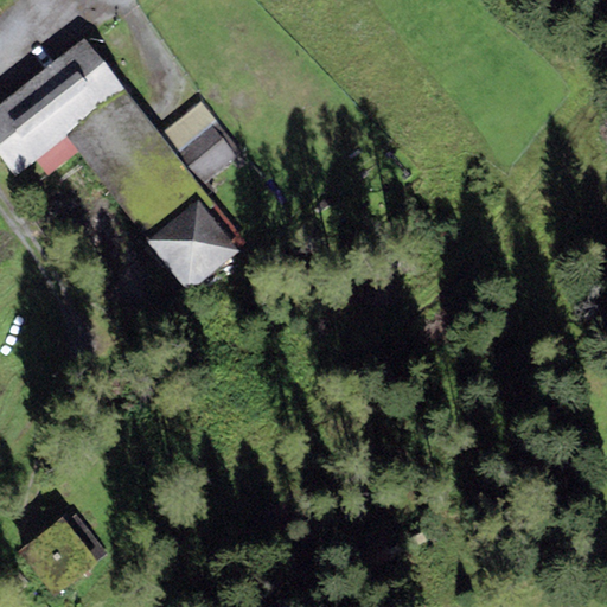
[(66,135),(123,89),(82,38),(0,103),(0,158),(16,177),(66,135)]
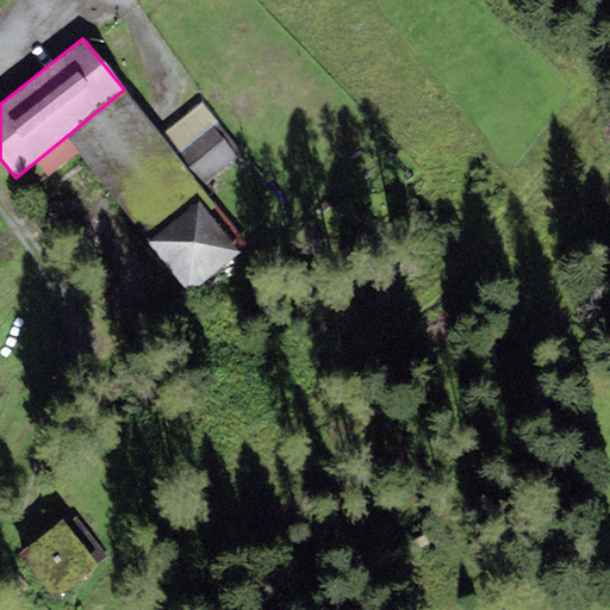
[(160,136),(124,89),(67,136),(147,242),(205,194),(199,187),(160,136)]
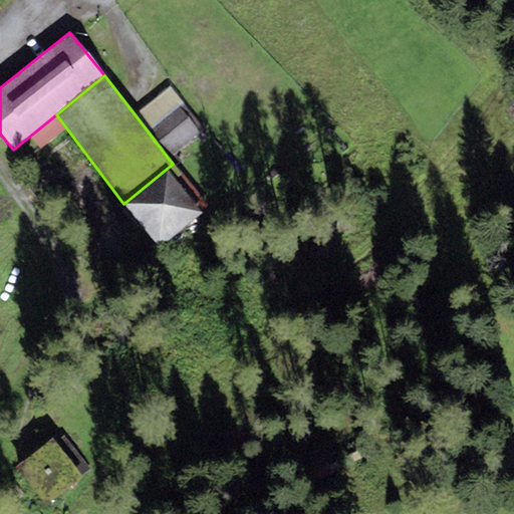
[(135,114),(168,158),(207,129),(173,84),(135,114)]
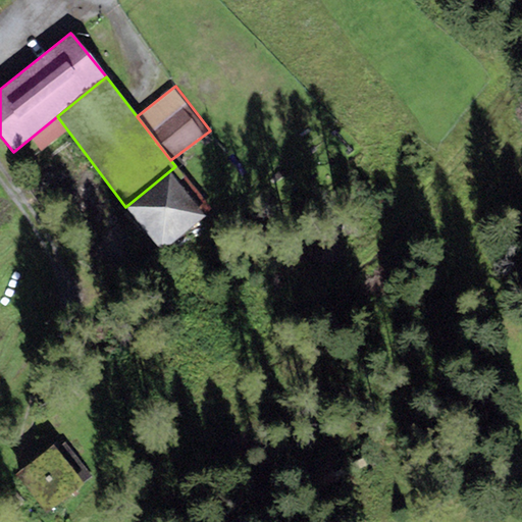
[(175,166),(125,207),(163,252),(213,211),(175,166)]
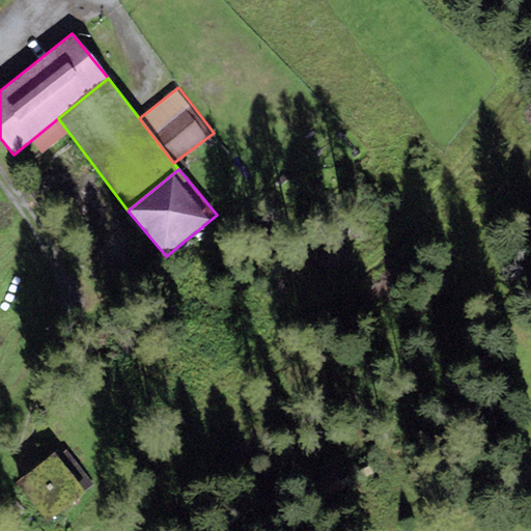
[(57,456),(84,491),(92,484),(65,450),(57,456)]
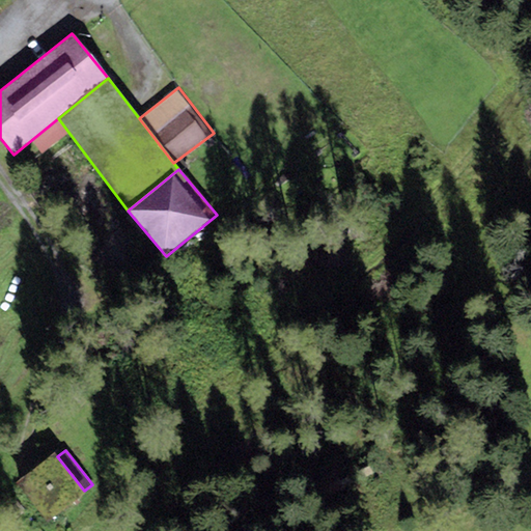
[(57,456),(53,452),(15,482),(48,525),(86,495),(84,491),(57,456)]
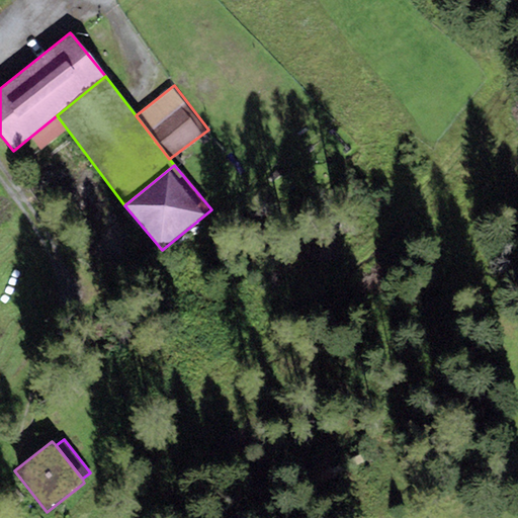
All buildings are outlined.
